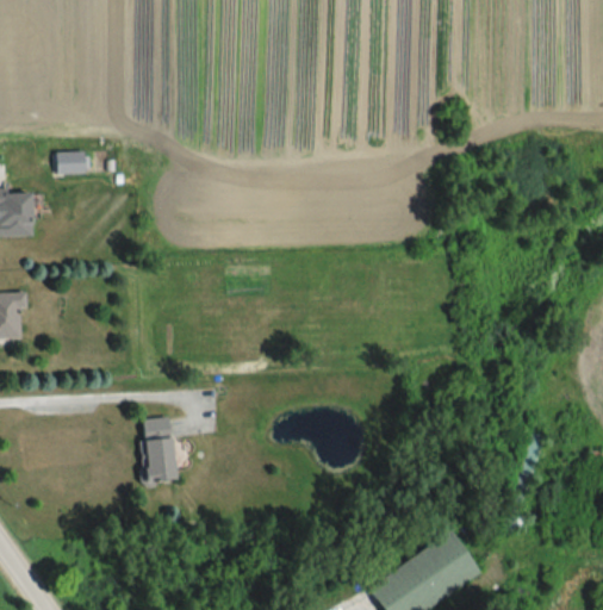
[(124,180),(134,180),(134,162),(124,162),(124,180)]
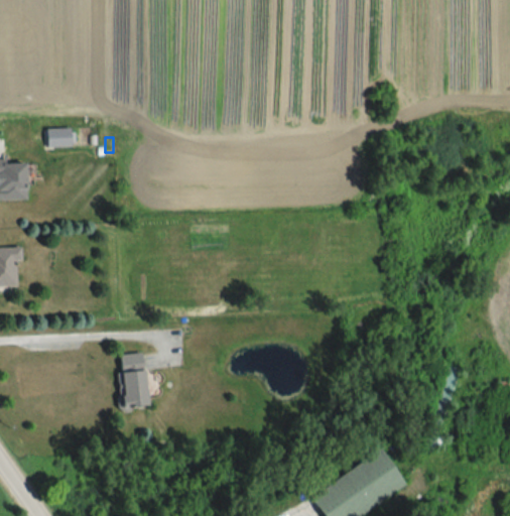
[(0,200),(26,201),(27,163),(0,161),(0,200)]
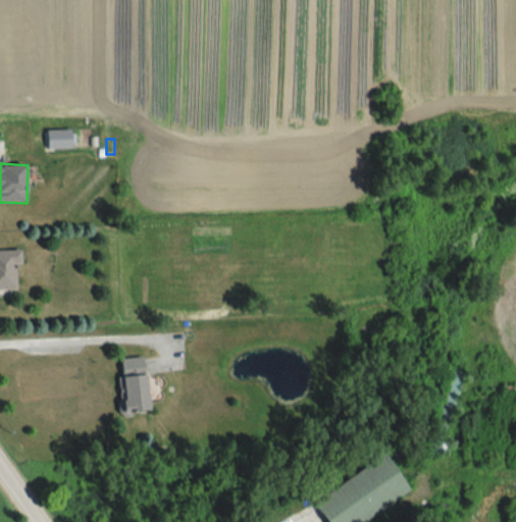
[(23,249),(0,249),(0,291),(18,291),(17,264),(23,263),(23,249)]
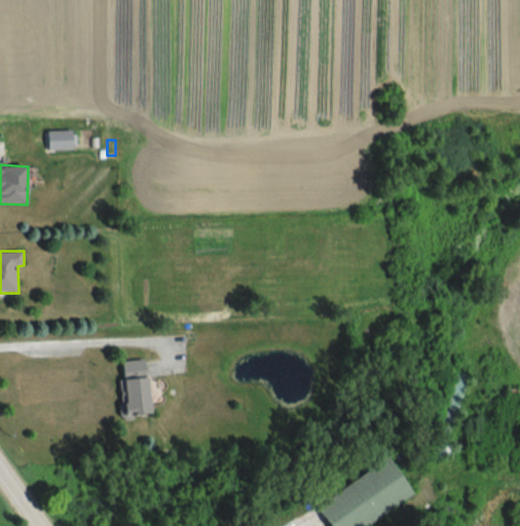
[(121,414),(149,414),(149,361),(122,361),(121,414)]
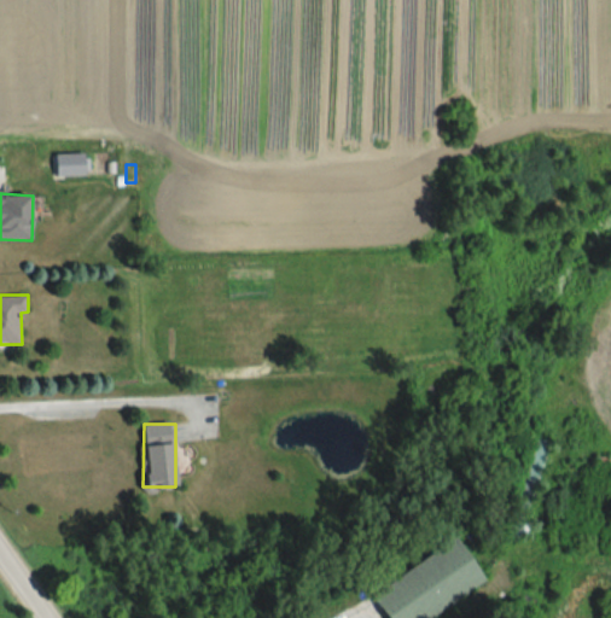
[(554,441),(540,437),(510,532),(523,537),(554,441)]
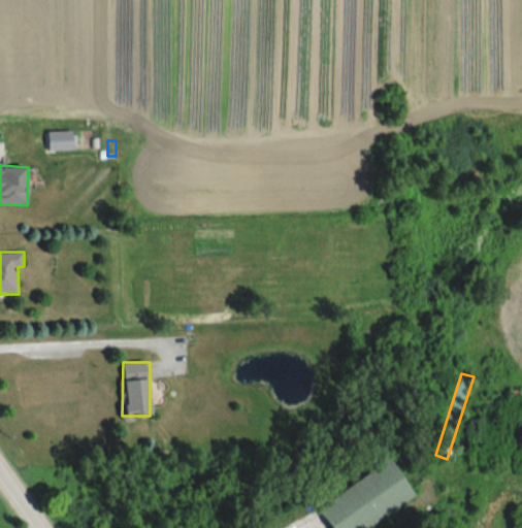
[(417,497),(393,460),(347,490),(370,527),(417,497)]
